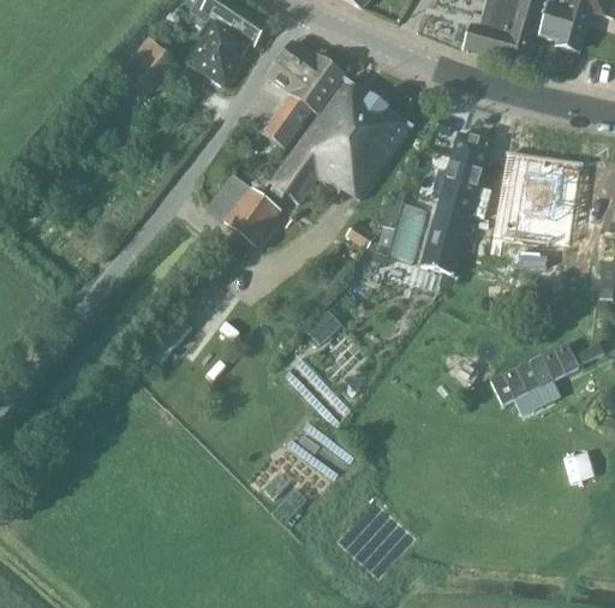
[(206,0),(202,6),(216,15),(252,37),(256,40),(269,19),(239,0),(206,0)]
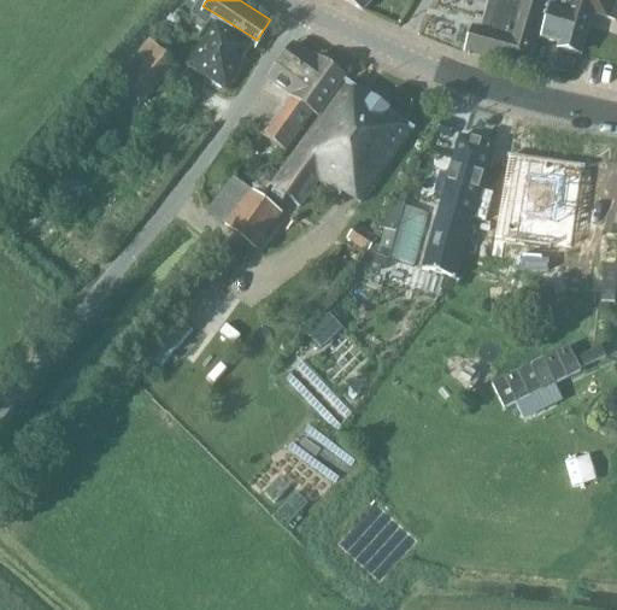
[(472,22),(464,47),(464,48),(529,66),(539,33),(558,37),(556,42),(582,50),(594,10),(616,15),(616,10),(616,0),(486,0),(480,24),(472,22)]
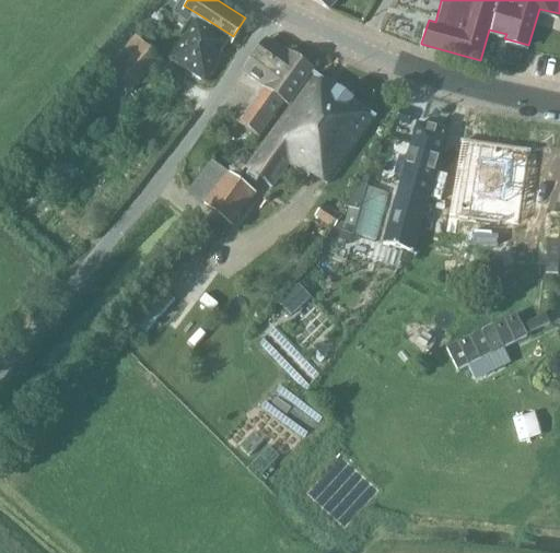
[(222,46),(230,34),(197,13),(172,53),(208,75),(226,48),(222,46)]
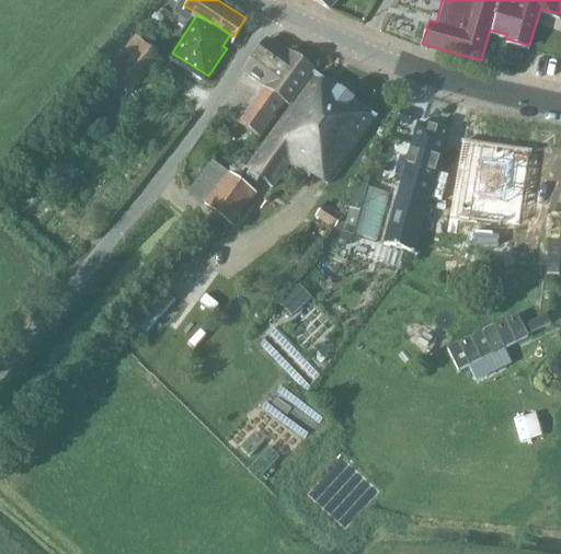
[(106,65),(132,88),(162,56),(136,32),(106,65)]
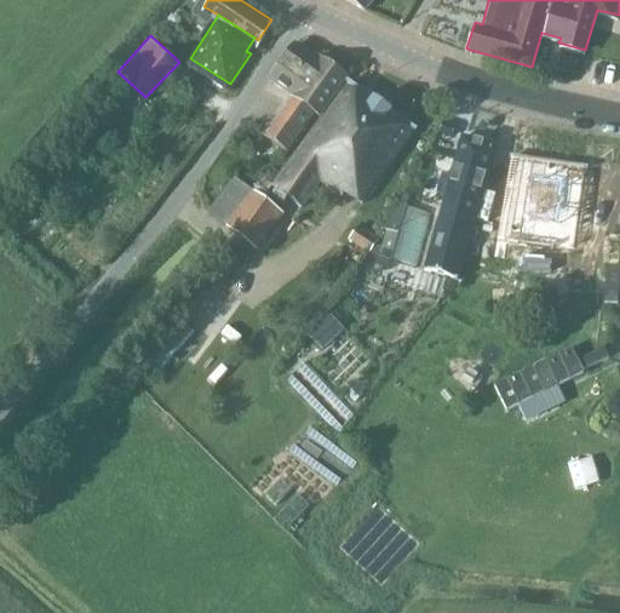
[(293,153),(348,76),(348,75),(349,73),(331,59),(315,49),(314,51),(294,36),(267,75),(290,92),(262,130),(286,147),(293,153)]
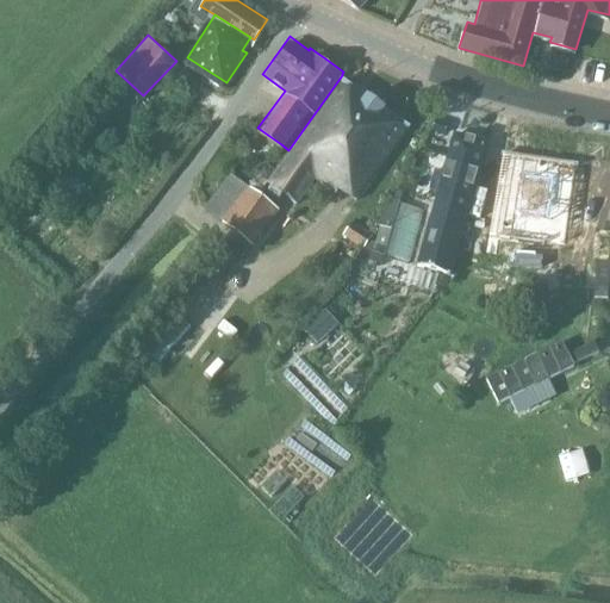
[(288,150),(267,178),(296,200),(315,175),(336,190),(338,185),(354,196),(409,122),(342,75),(288,150)]
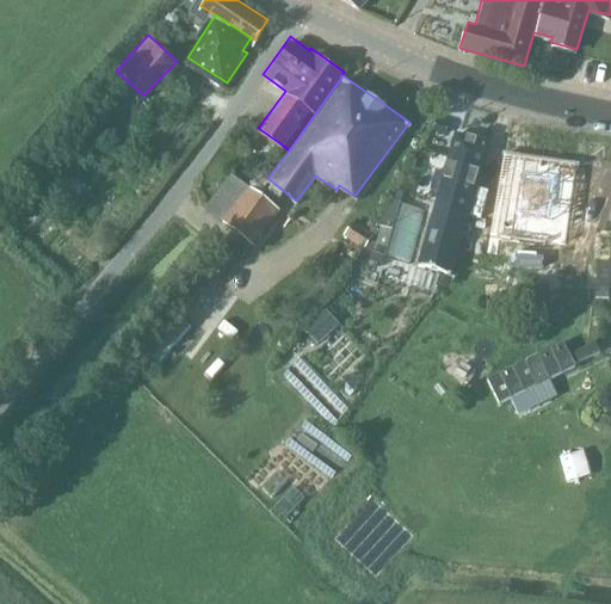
[(451,270),(458,244),(464,223),(487,139),(455,129),(444,168),(437,166),(431,185),(439,188),(419,260),(451,270)]
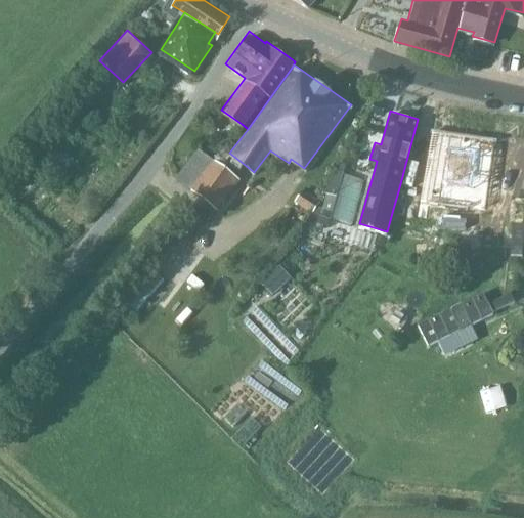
[(486,201),(495,136),(431,129),(421,195),(486,201)]
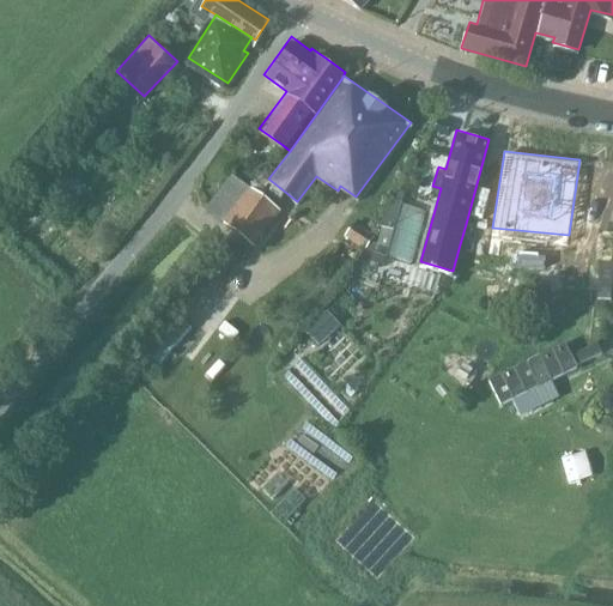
[(268,179),(260,170),(256,175),(249,185),(231,170),(204,205),(223,219),(222,220),(237,231),(253,243),(280,206),(259,191),(268,179)]
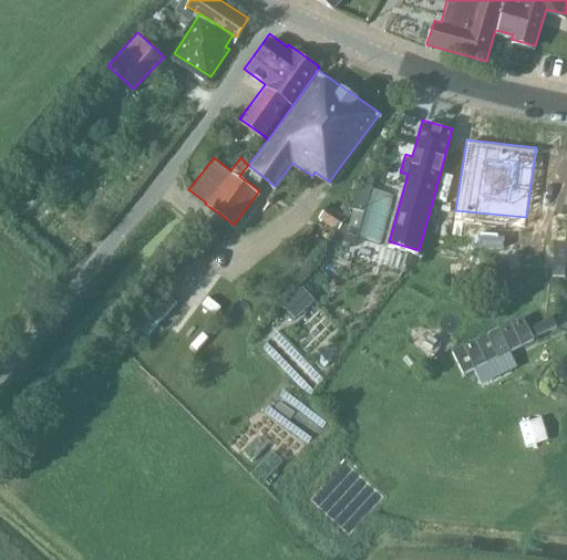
[(20,196),(28,187),(21,180),(12,189),(20,196)]
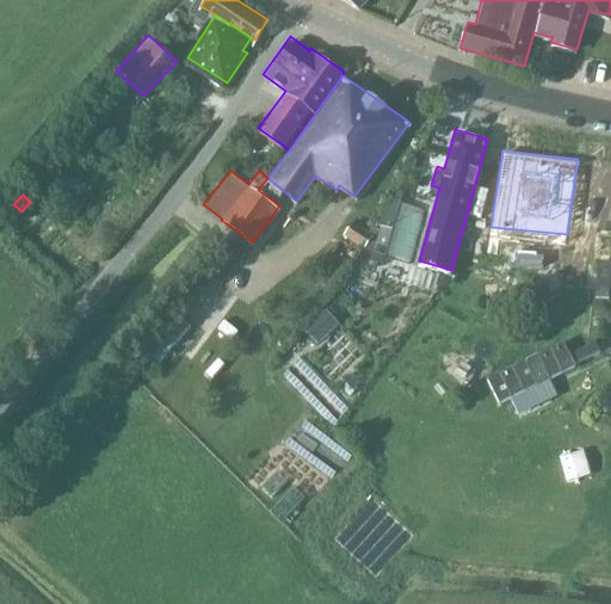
[(381,222),(374,250),(386,252),(387,251),(411,258),(425,205),(401,198),(401,197),(400,197),(392,226),(381,222)]
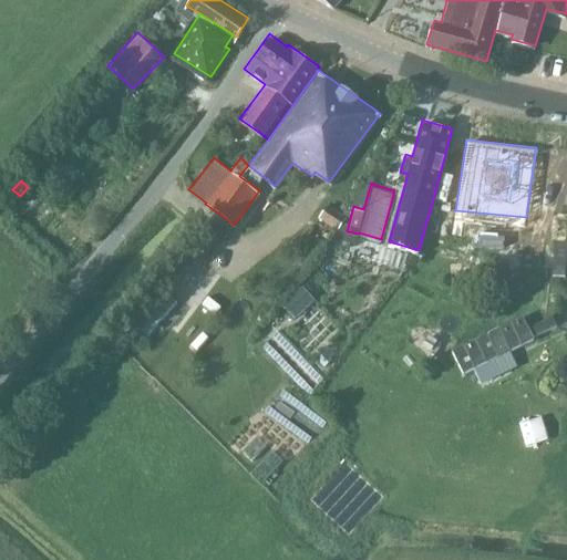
[(328,201),(319,215),(338,228),(347,215),(328,201)]
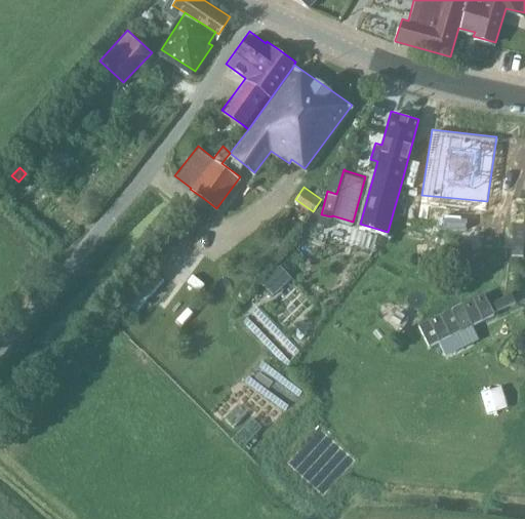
[(247,409),(232,430),(246,440),(261,421),(247,409)]
